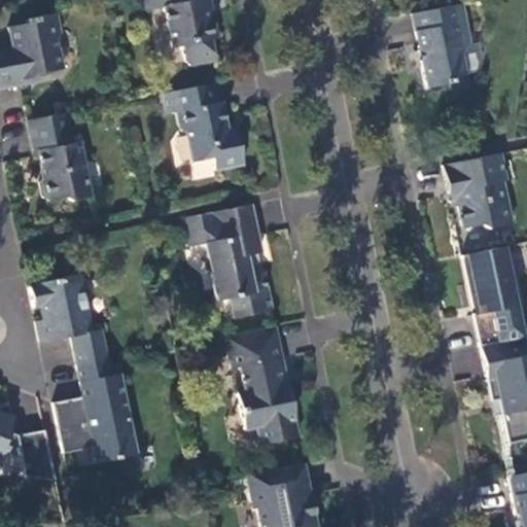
[(163,0),(173,47),(181,45),(185,61),(191,65),(217,60),(213,38),(219,37),(215,19),(210,20),(206,0),(163,0)]
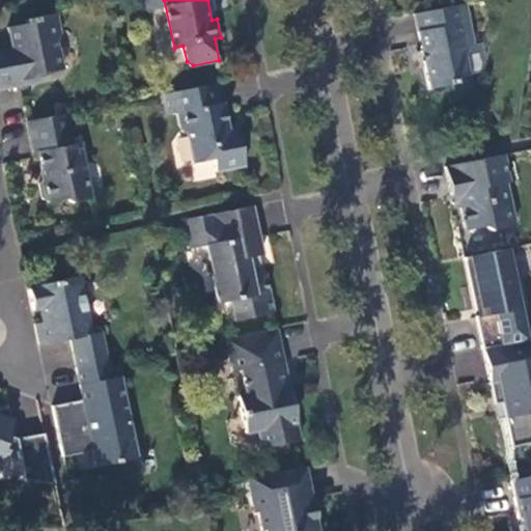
[(207,0),(212,20),(217,19),(214,0),(207,0)]
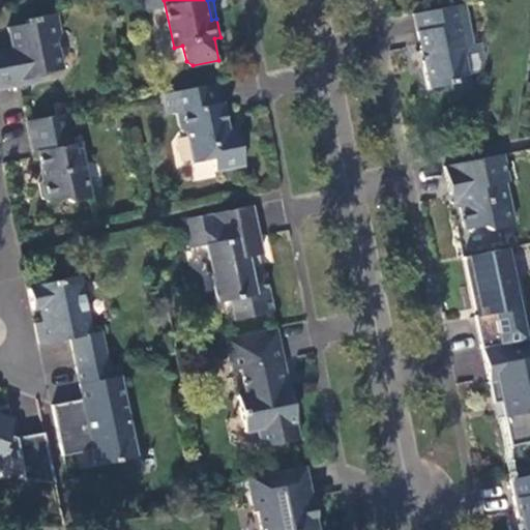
[(475,46),(468,4),(415,13),(422,53),(428,51),(430,61),(425,62),(432,88),(457,82),(455,79),(470,75),(466,53),(471,46),(475,46)]
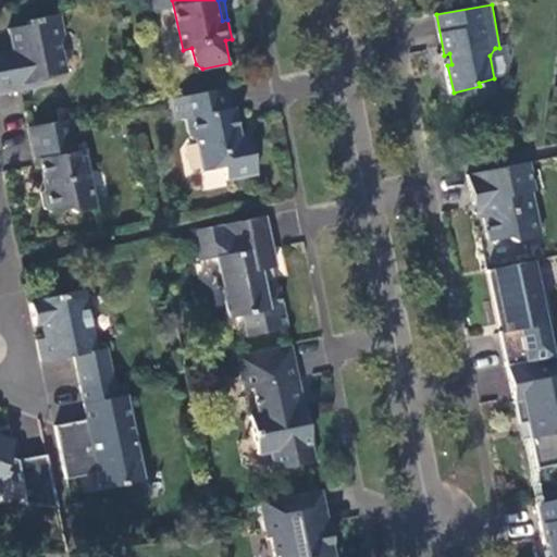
[(0,96),(26,91),(25,85),(47,79),(47,78),(70,73),(64,41),(66,36),(63,14),(31,21),(31,25),(12,29),(15,52),(0,54),(0,96)]
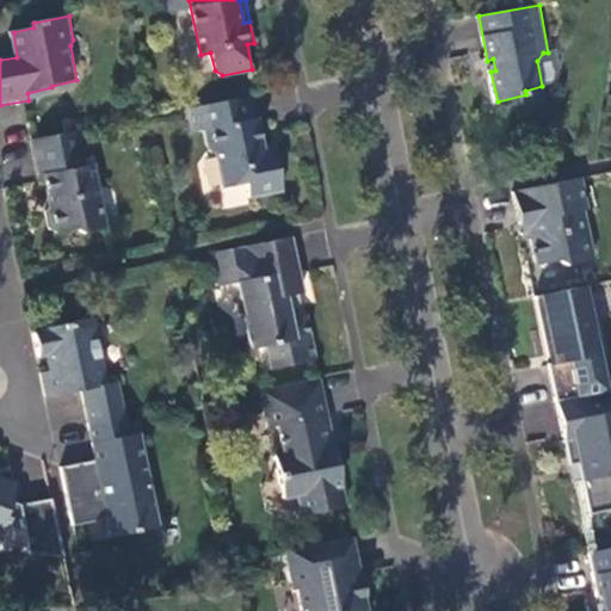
[(254,117),(251,96),(193,107),(198,130),(207,129),(211,148),(217,154),(224,186),(247,183),(251,196),(285,190),(278,159),(267,160),(265,147),(258,116),(254,117)]
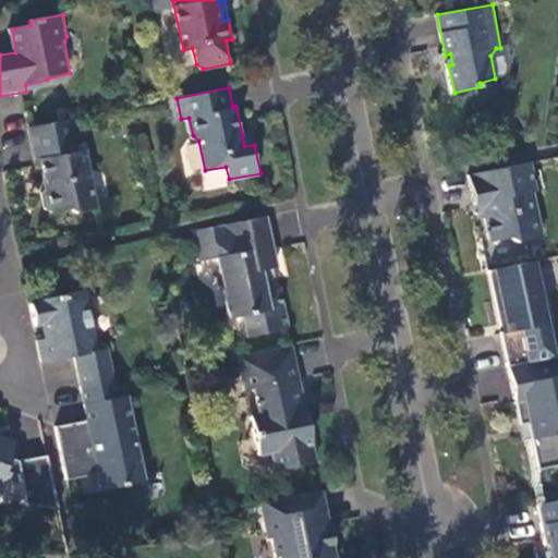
[(177,98),(171,99),(176,120),(181,119),(177,98)]
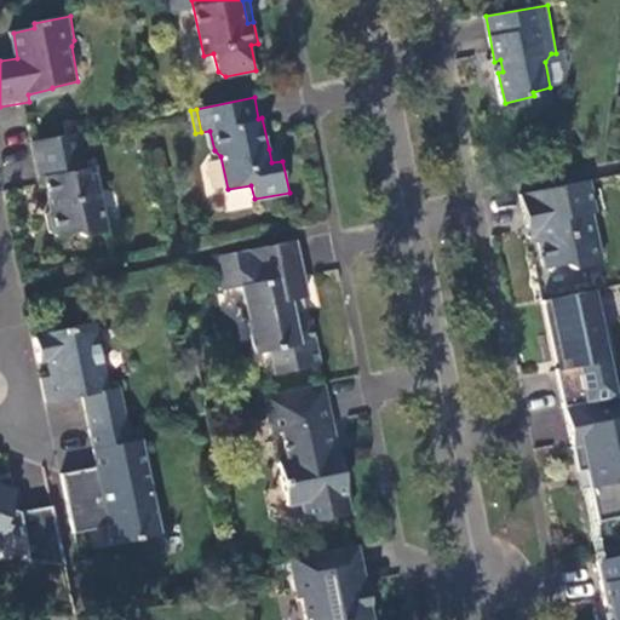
[(82,132),(34,142),(41,179),(46,178),(53,208),(49,214),(52,233),(59,236),(79,233),(86,236),(109,231),(97,166),(87,167),(82,132)]
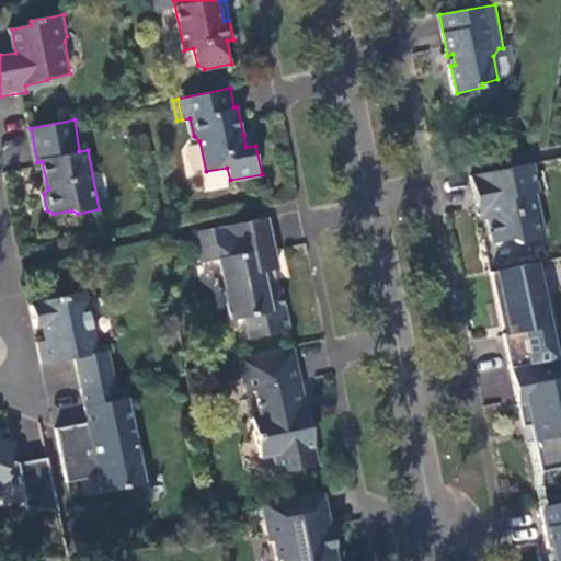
[(252,133),(243,135),(245,147),(255,146),(252,133)]
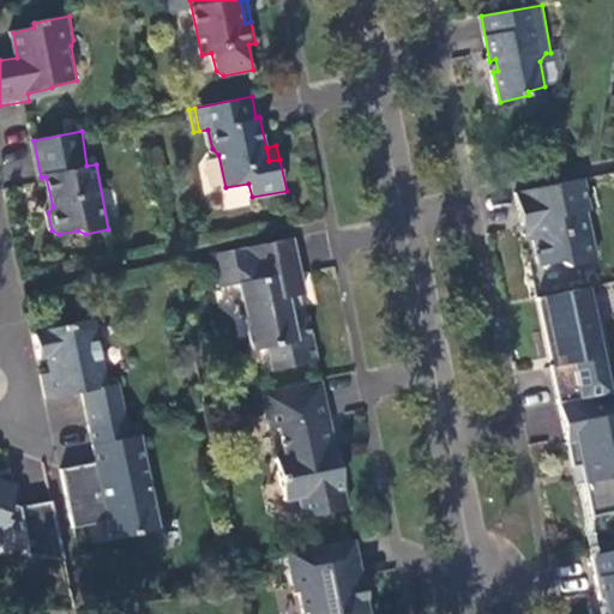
[(560,185),(512,196),(519,227),(534,224),(536,232),(530,239),(536,266),(557,262),(565,266),(593,262),(583,211),(587,210),(581,181),(560,185)]
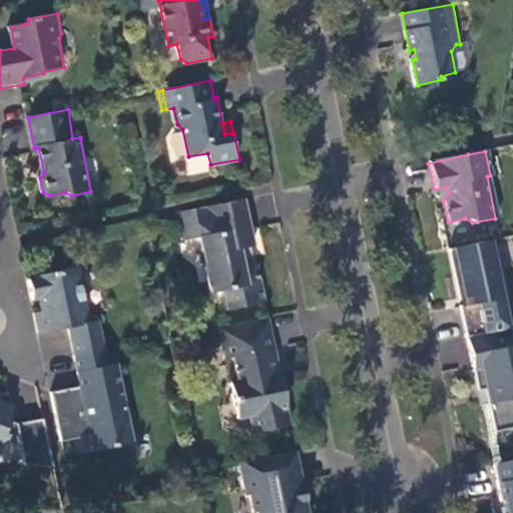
[(446,187),(434,189),(435,196),(443,199),(448,193),(446,187)]
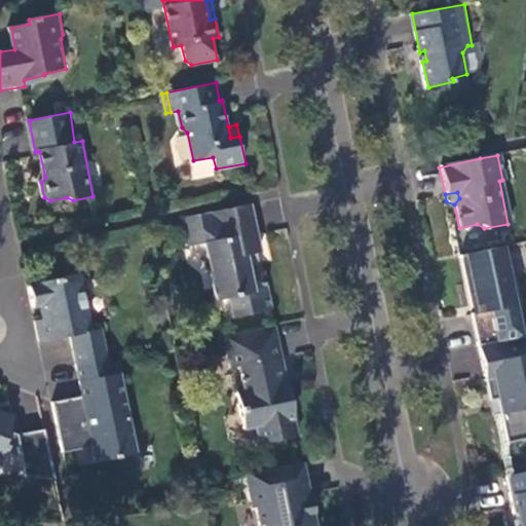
[(254,203),(185,219),(187,229),(203,226),(207,242),(219,299),(232,297),(236,315),(275,308),(267,271),(252,273),(251,264),(249,255),(259,252),(261,252),(263,249),(254,203)]
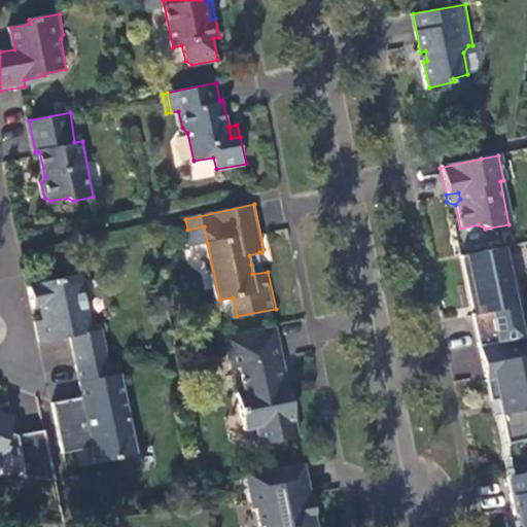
[(204,226),(187,230),(191,246),(207,243),(204,226)]
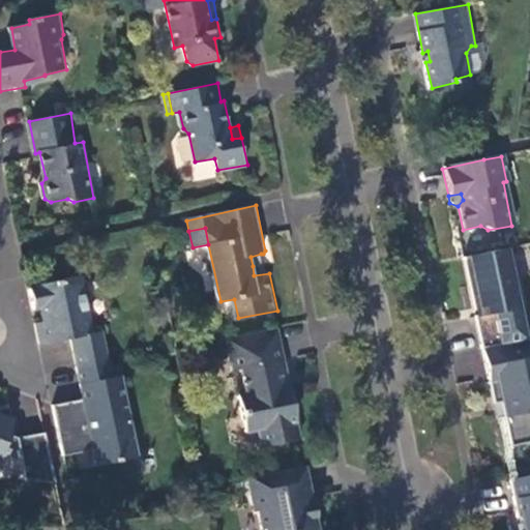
[(473,317),(480,349),(528,339),(516,278),(511,280),(505,248),(462,258),(472,311),(477,310),(478,316),(473,317)]
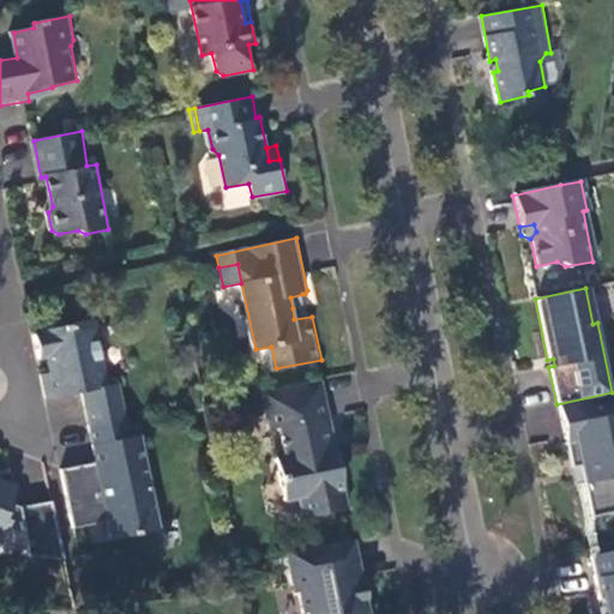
[(304,306),(302,294),(290,298),(293,308),(304,306)]
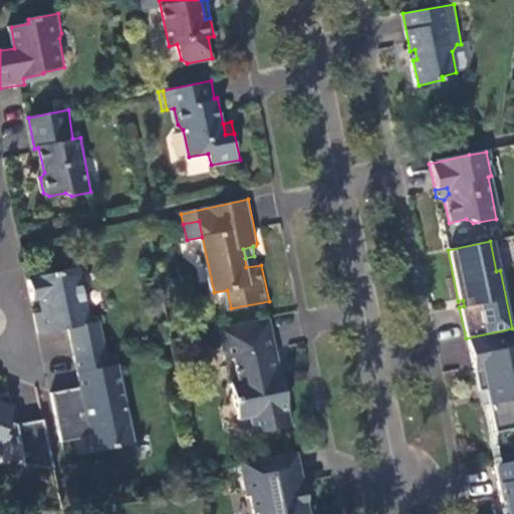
[(71,328),(78,357),(91,354),(107,351),(101,322),(91,323),(79,269),(38,278),(38,279),(31,281),(35,300),(43,298),(45,312),(38,314),(42,334),(71,328)]
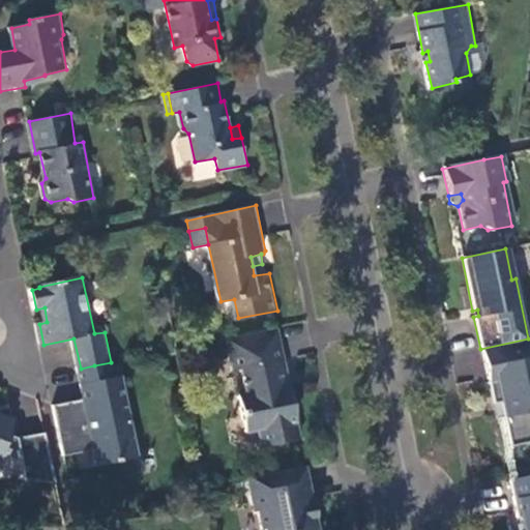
[(282,328),(230,339),(233,355),(242,353),(244,369),(249,392),(241,393),(249,432),(263,429),(266,445),(302,439),(292,383),(287,384),(282,360),(287,359),(282,328)]
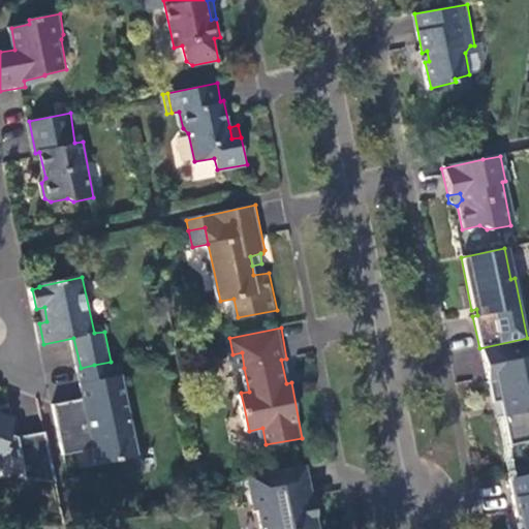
[(528,337),(527,338),(479,348),(491,403),(497,401),(501,414),(507,445),(528,440),(528,337)]
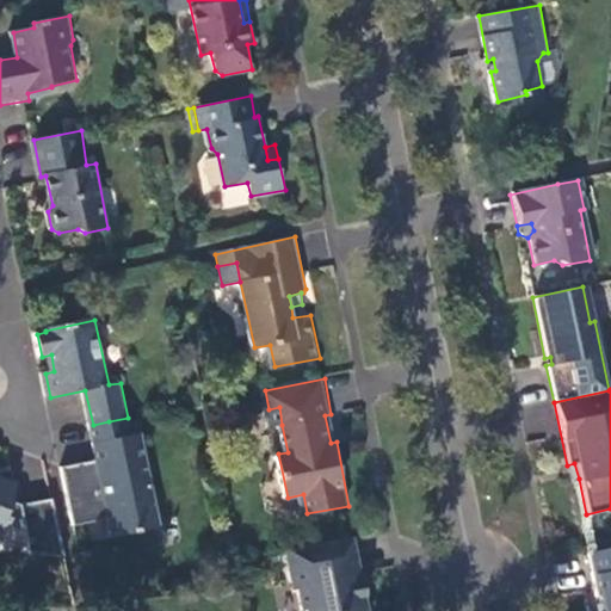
[(279,407),(269,409),(272,425),(282,425),(279,407)]
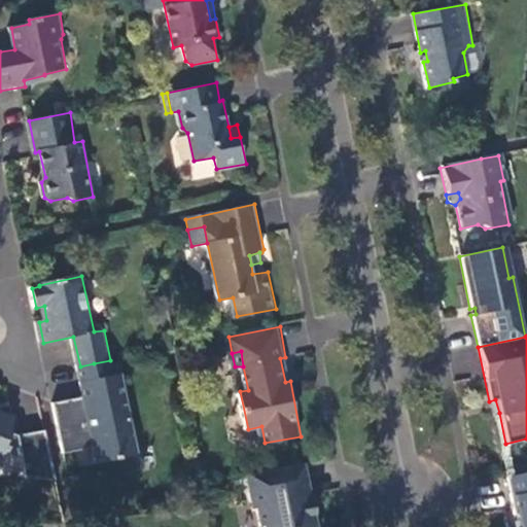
[(55,402),(65,453),(96,448),(100,461),(140,455),(124,373),(113,375),(110,360),(94,363),(97,379),(83,382),(85,397),(55,402)]
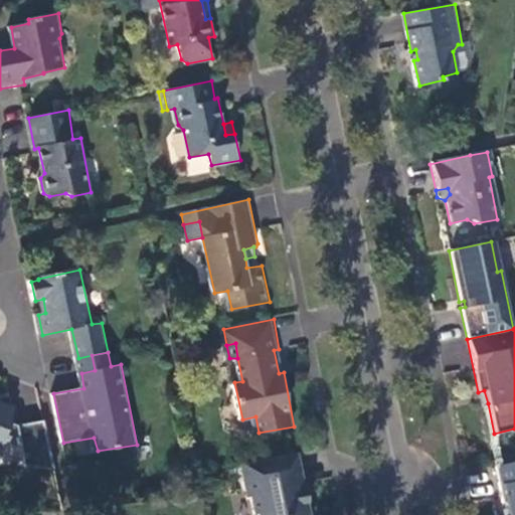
[(78,358),(81,373),(95,370),(92,355),(78,358)]
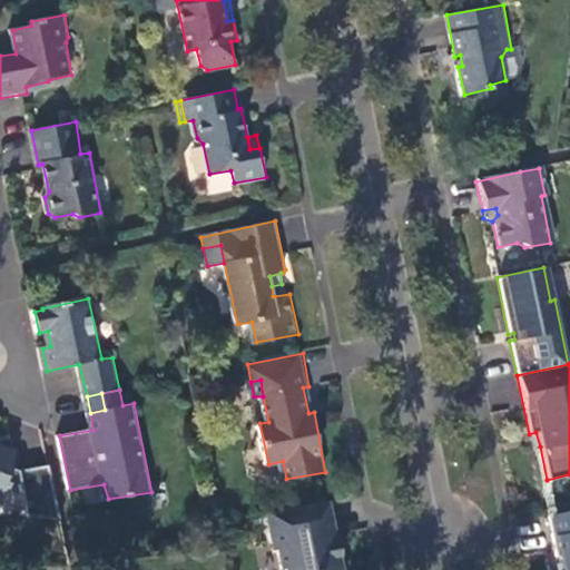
[(254,396),(259,423),(268,422),(263,396),(254,396)]
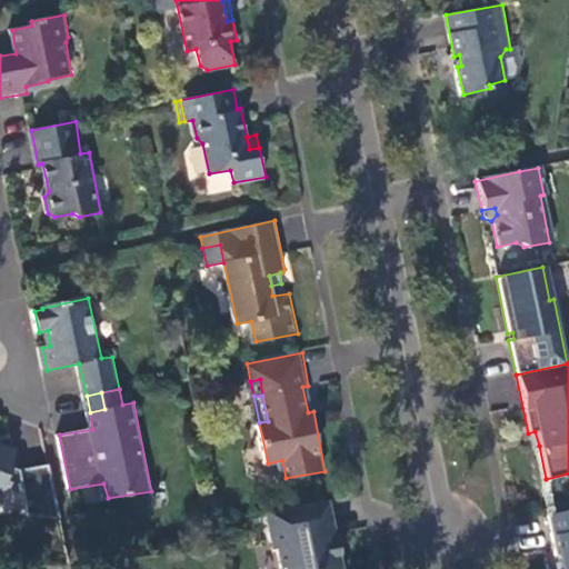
[(535,431),(528,433),(531,447),(539,446),(535,431)]
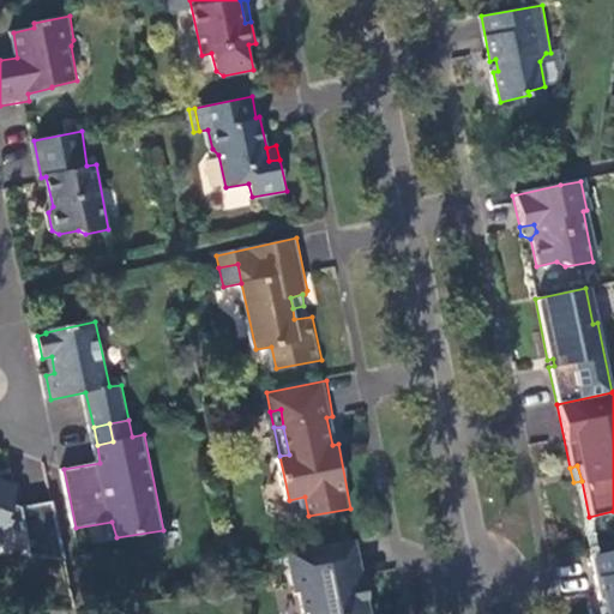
[(34,547),(67,560),(55,500),(24,507),(14,503),(19,487),(1,481),(2,477),(0,476),(0,531),(5,534),(22,541),(34,542),(34,547)]
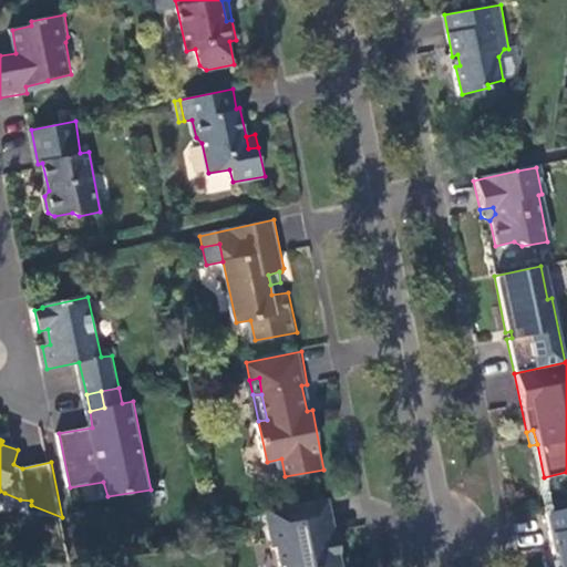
[(331,496),(268,509),(277,546),(280,545),(285,566),(289,565),(289,566),(344,566),(342,553),(336,554),(332,534),(338,532),(331,496)]
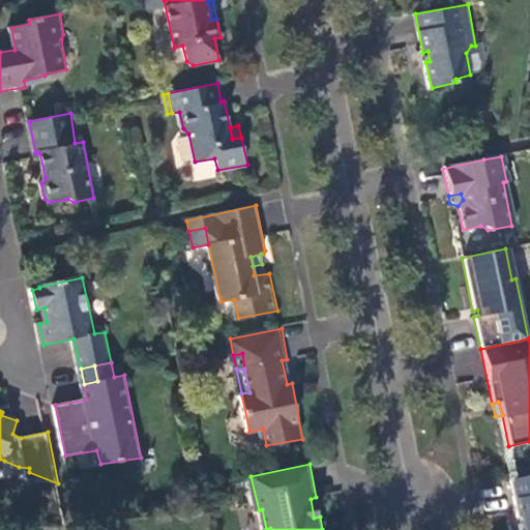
[(529,529),(529,476),(508,481),(516,519),(520,519),(522,529),(529,529)]
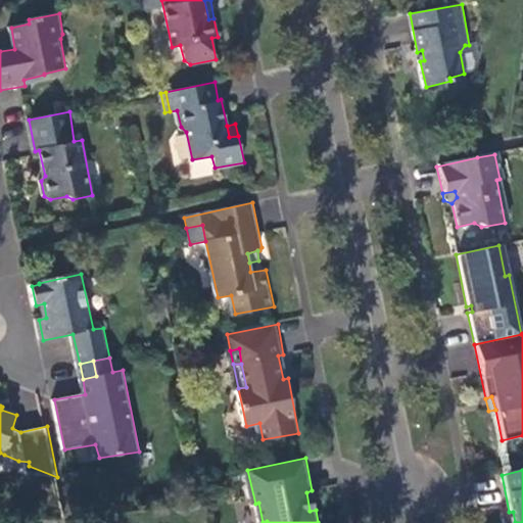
[(316,510),(312,490),(306,492),(310,511),(316,510)]
